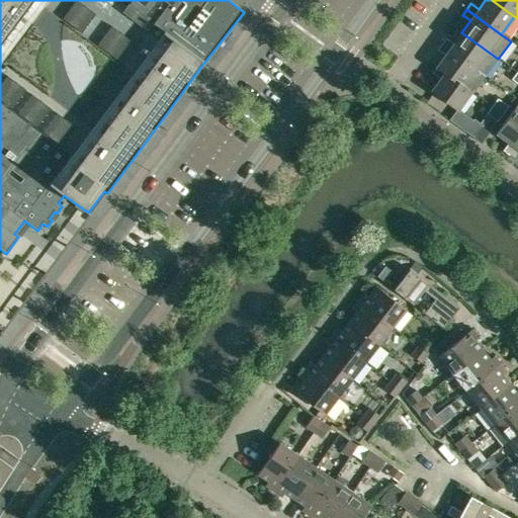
[(445,38),(441,45),(485,77),(498,59),(461,32),(453,45),(445,38)]
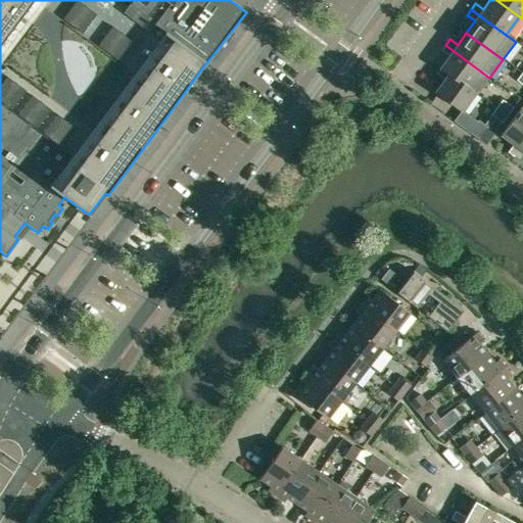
[(440,67),(476,93),(477,94),(489,78),(445,45),(441,50),(448,56),(440,67)]
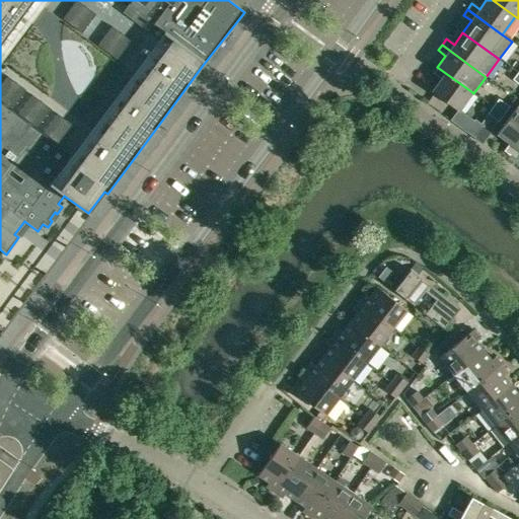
[(472,92),(437,67),(433,74),(440,79),(431,92),(458,112),(472,92)]
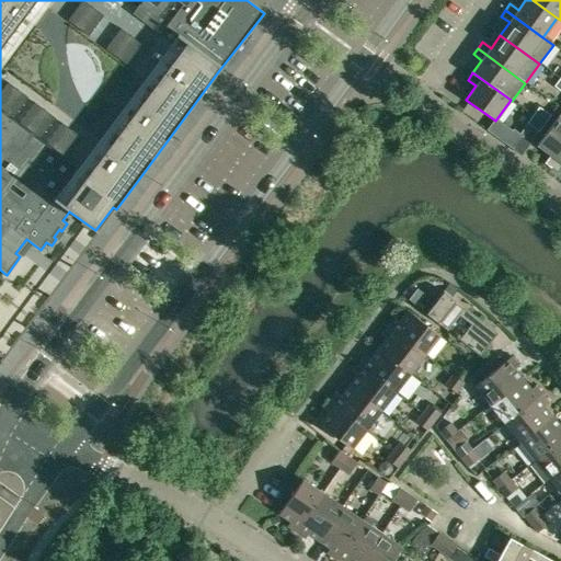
[(538,107),(533,115),(544,124),(550,116),(538,107)]
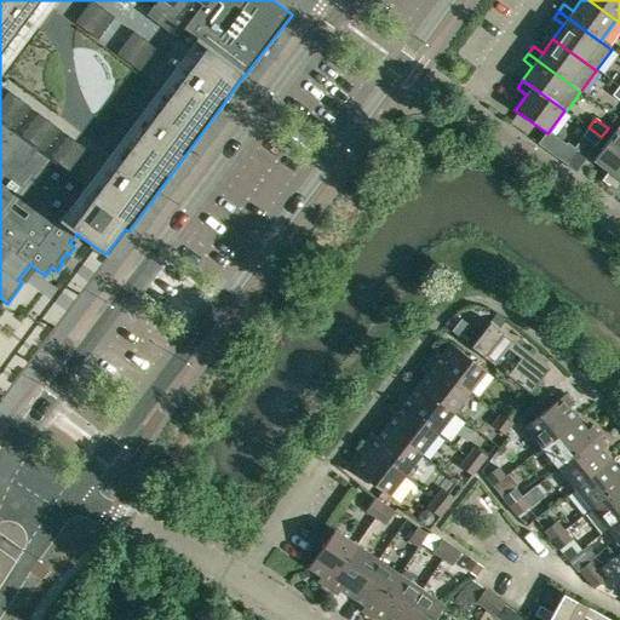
[(619,124),(616,128),(593,160),(608,172),(601,182),(608,187),(619,170),(619,124)]
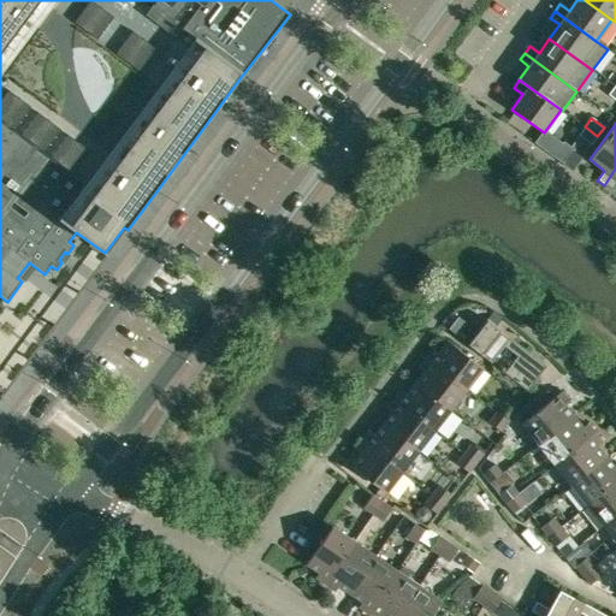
[(591,144),(597,136),(585,126),(578,136),(591,144)]
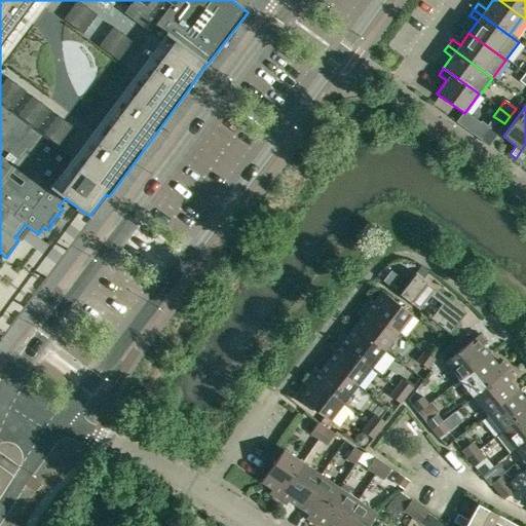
[(488,126),(479,139),(488,145),(497,133),(488,126)]
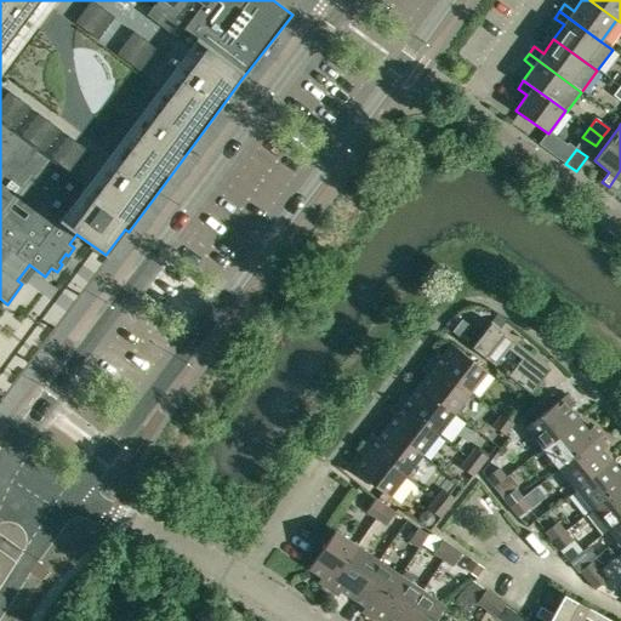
[(620,170),(609,187),(616,192),(620,184),(620,170)]
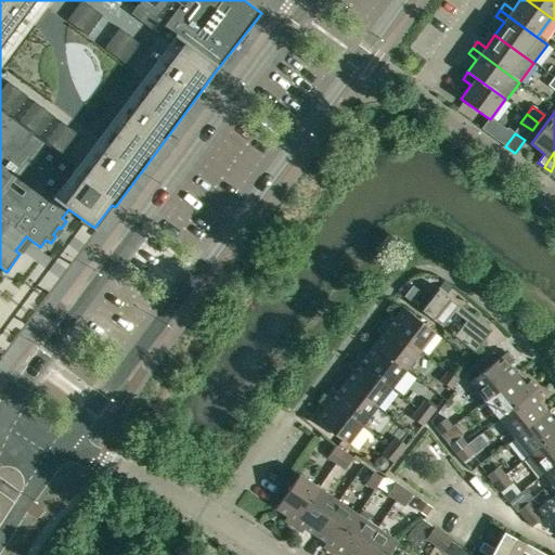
[(412,286),(403,297),(411,302),(420,292),(412,286)]
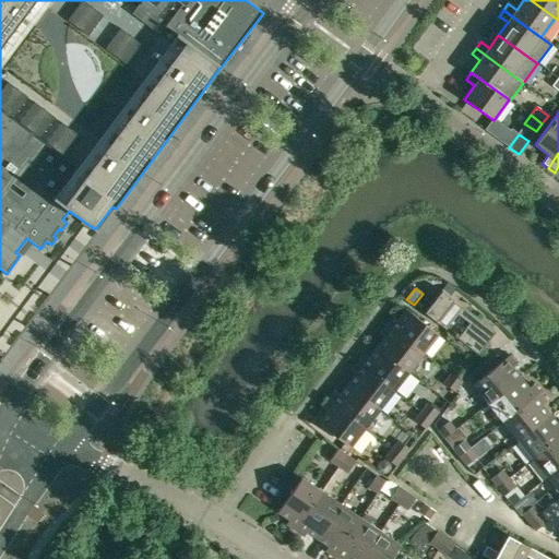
[(441,290),(424,312),(444,329),(456,313),(468,323),(456,339),(477,355),(495,332),(441,290)]
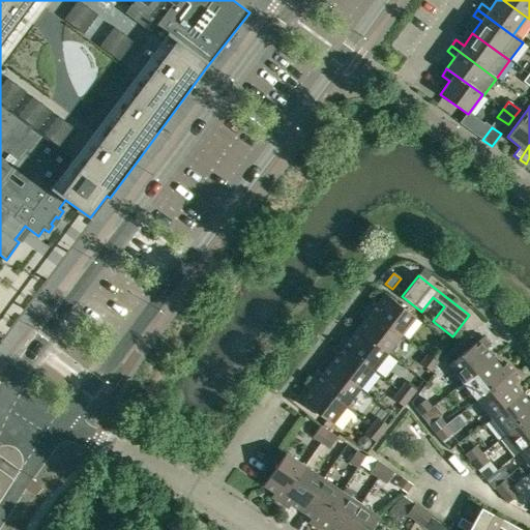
[(365,307),(401,335),(415,317),(384,293),(376,303),(372,300),(365,307)]
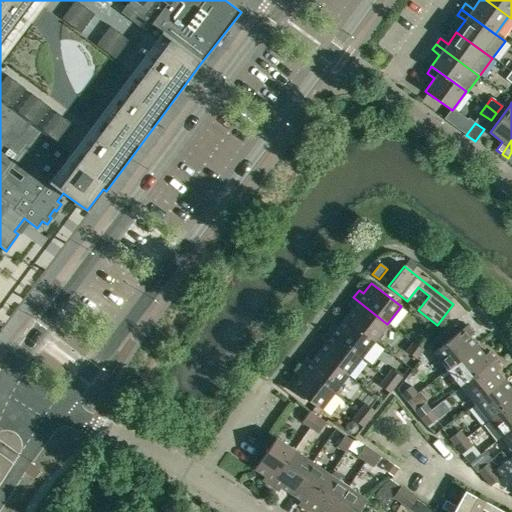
[(374,341),(387,324),(353,297),(347,305),(351,309),(344,318),(374,341)]
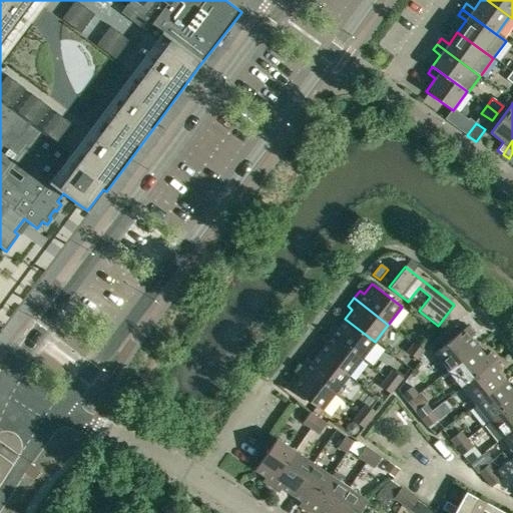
[(361,359),(375,342),(345,319),(338,328),(334,325),(328,332),(361,359)]
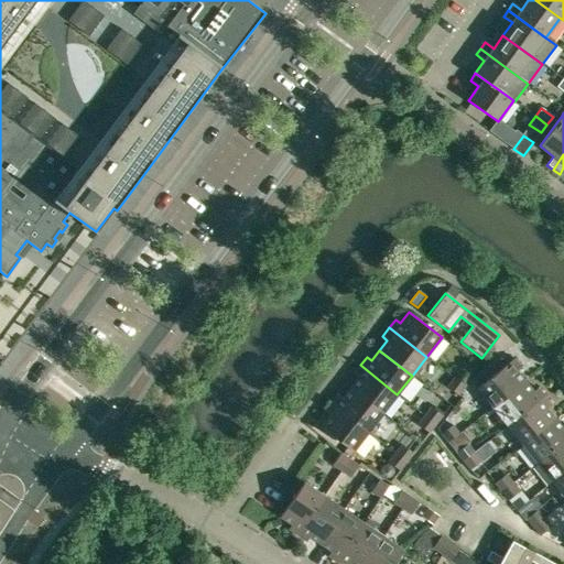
[(476,388),(491,408),(524,381),(516,371),(520,368),(513,359),(476,388)]
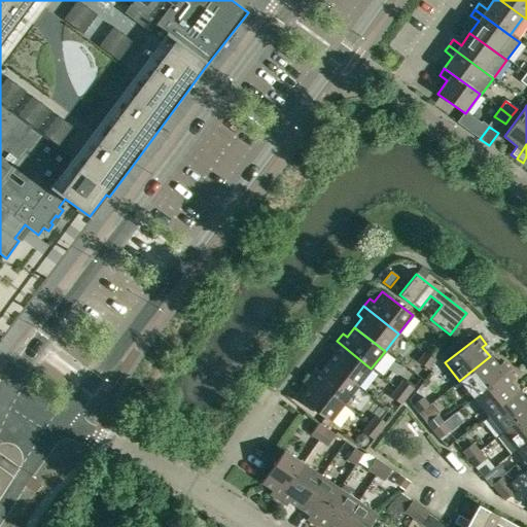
[(326,362),(357,386),(371,369),(337,341),(329,349),(334,353),(326,362)]
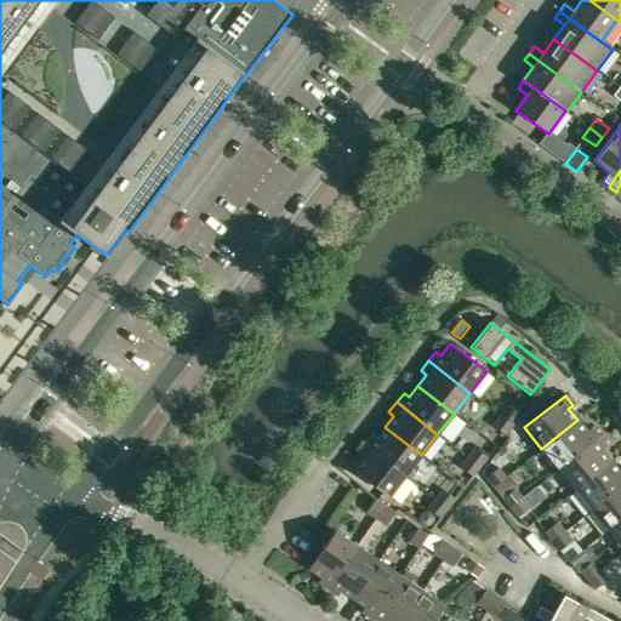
[(507,406),(500,416),(512,426),(519,416),(507,406)]
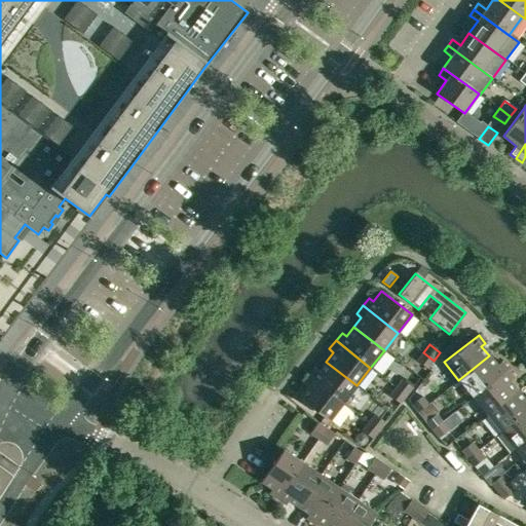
[(427,369),(434,361),(423,352),(417,361),(427,369)]
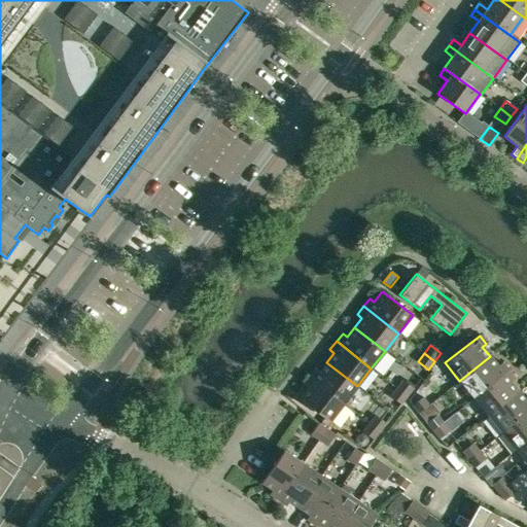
[(459,381),(473,398),(507,371),(501,362),(497,365),(490,356),(459,381)]
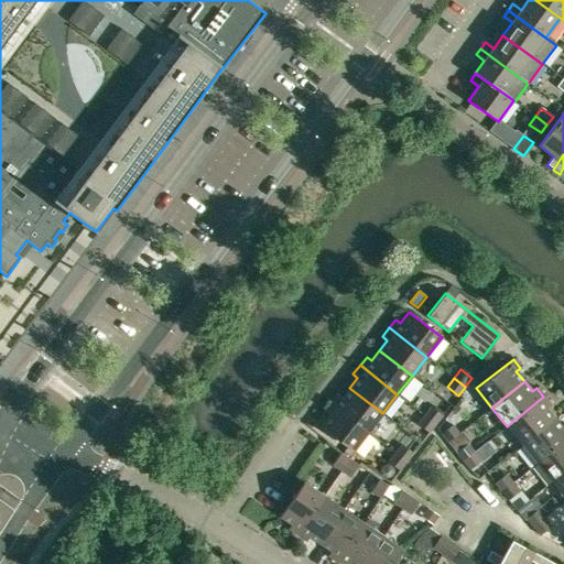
[(368,432),(382,413),(349,388),(342,398),(337,394),(331,403),(368,432)]
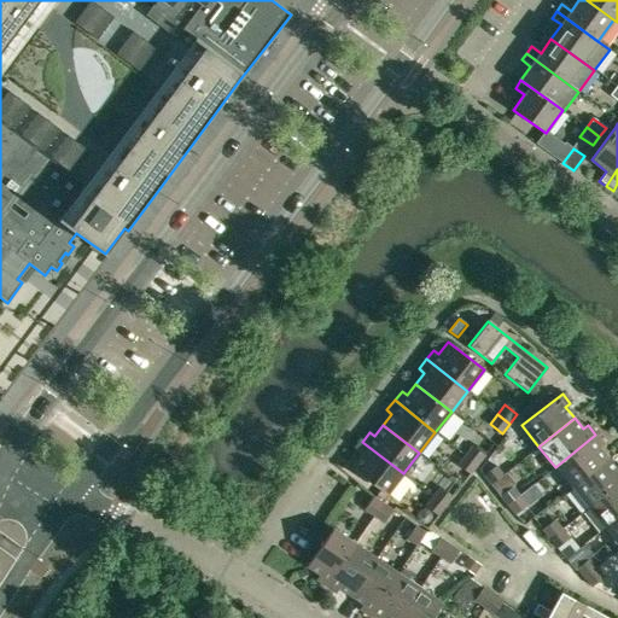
[(595,435),(555,467),(572,488),(607,459),(599,448),(604,444),(595,435)]
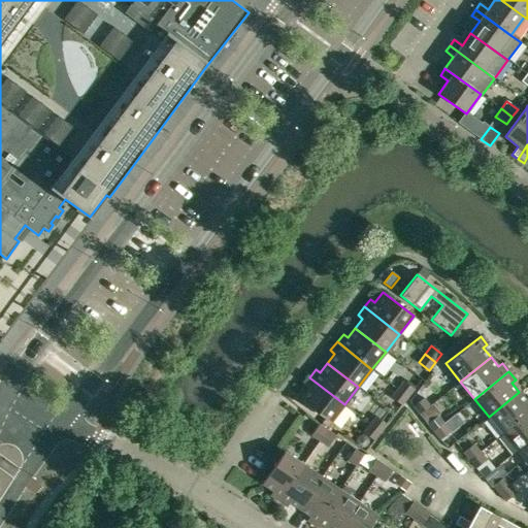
[(344,404),(309,377),(303,385),(307,389),(299,399),(330,423),(344,404)]
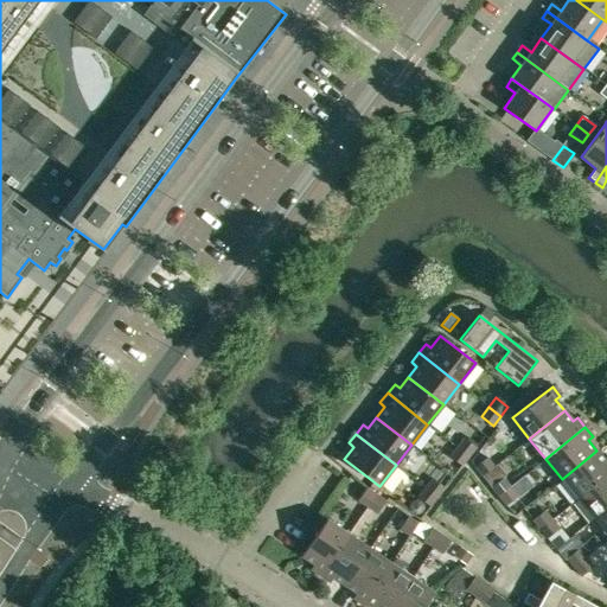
[(457,447),(468,457),(475,448),(464,438),(457,447)]
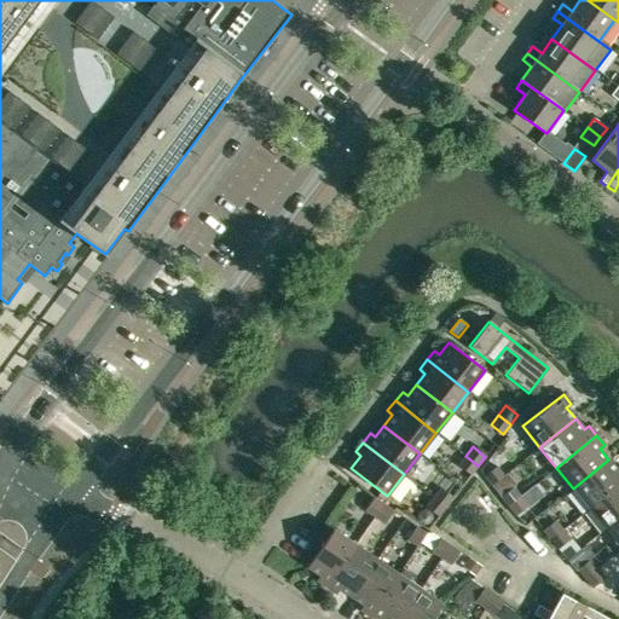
[(470,475),(478,466),(466,456),(458,466),(470,475)]
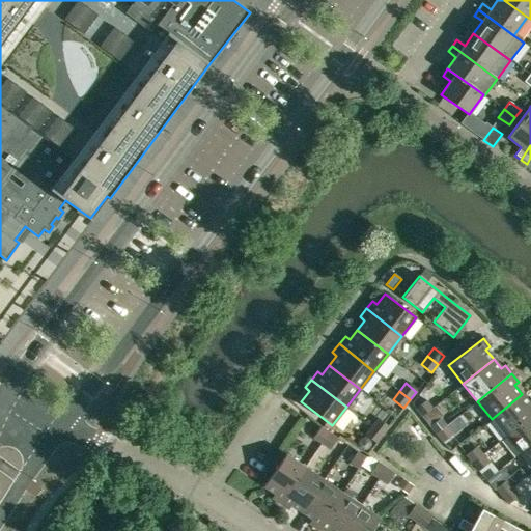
[(492,419),(505,436),(530,415),(530,401),(530,403),(522,394),(492,419)]
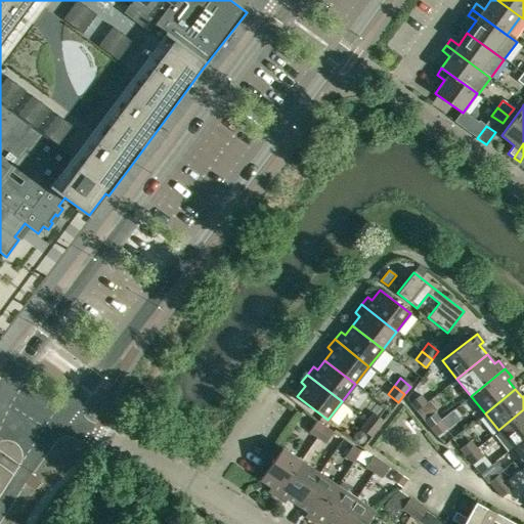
[(420,395),(409,403),(416,411),(426,403),(420,395)]
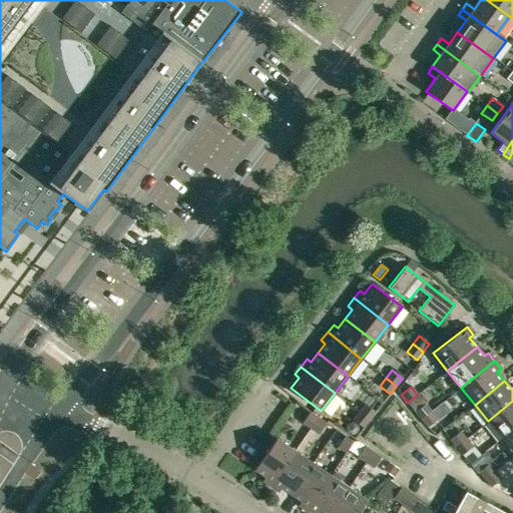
[(512,401),(488,421),(502,438),(512,429),(512,401)]
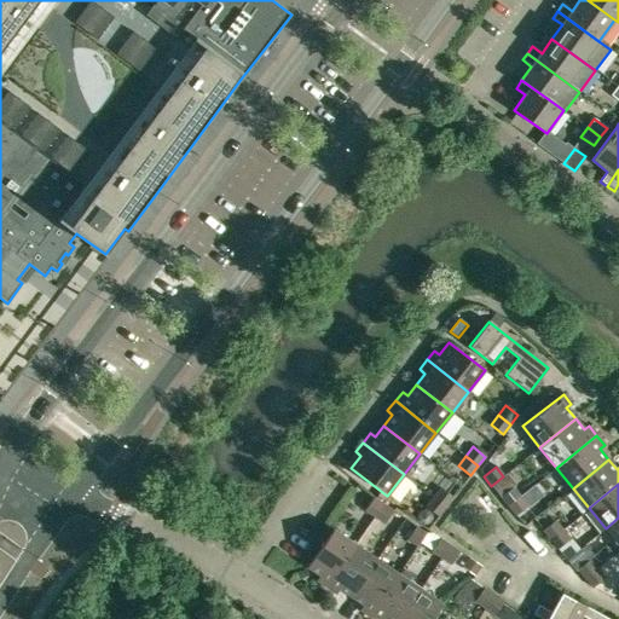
[(508,507),(520,497),(513,487),(501,497),(508,507)]
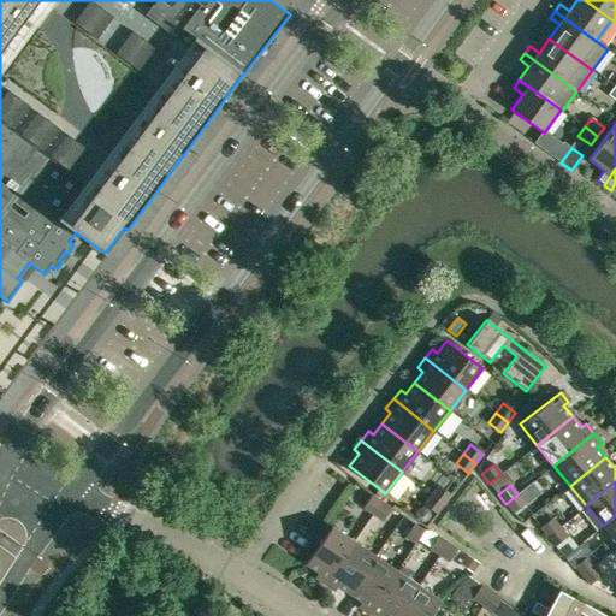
[(431,495),(443,504),(450,496),(438,486),(431,495)]
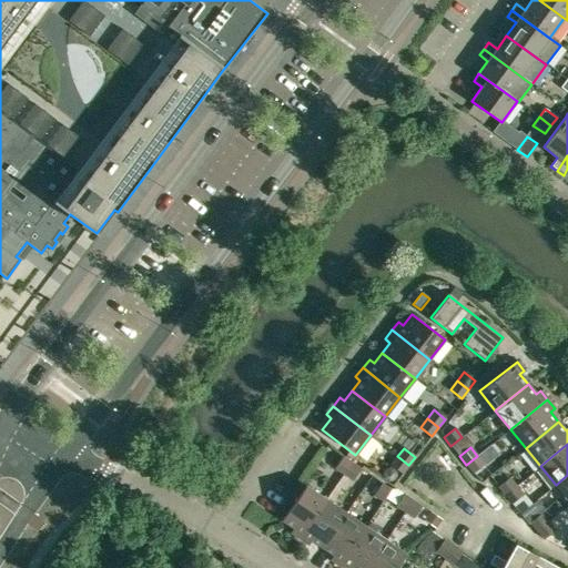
[(344,475),(352,463),(343,456),(334,468),(344,475)]
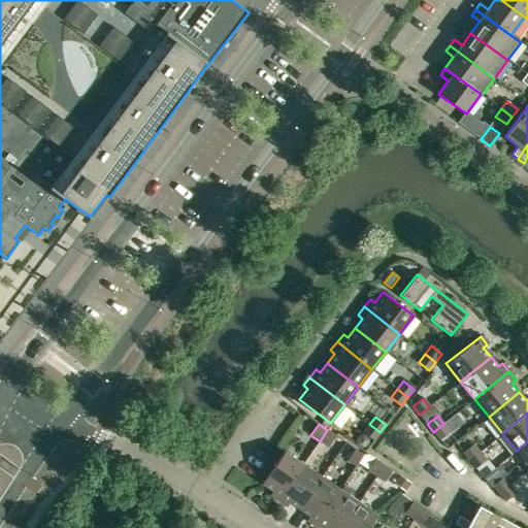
[(380,432),(369,424),(363,432),(373,440),(380,432)]
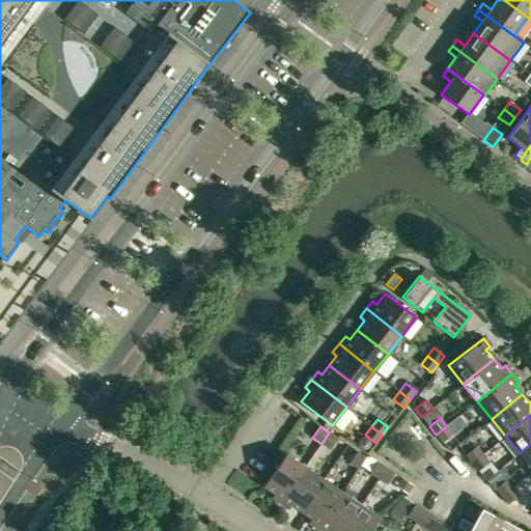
[(446,426),(436,435),(442,442),(452,434),(446,426)]
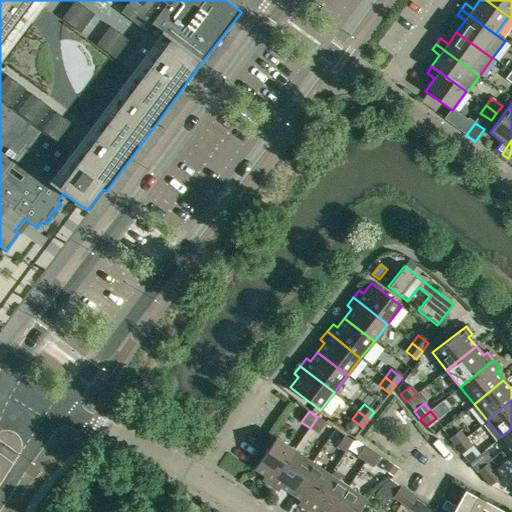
[(317,417),(310,428),(318,433),(325,423),(317,417)]
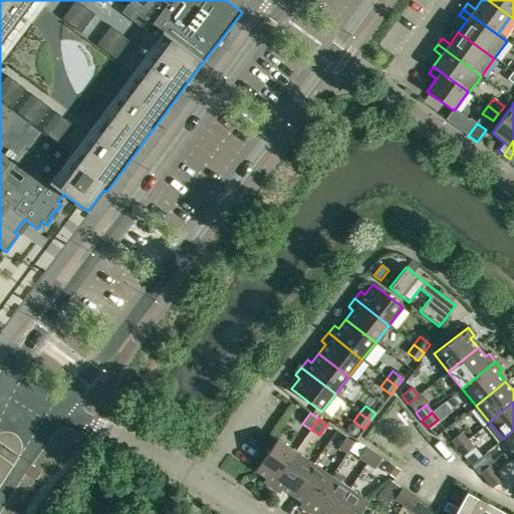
[(513,430),(503,439),(513,453),(513,430)]
